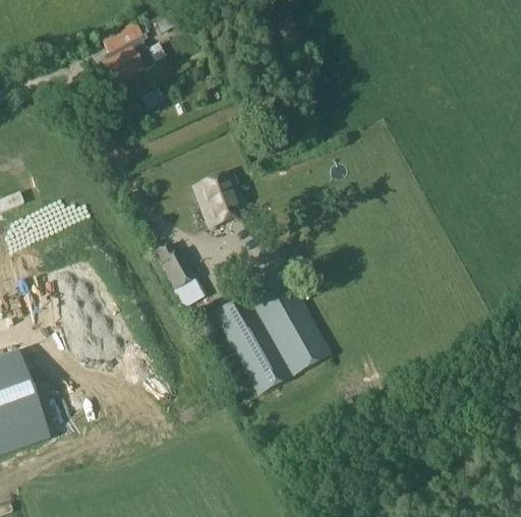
[(153,16),(157,24),(161,32),(190,16),(182,1),(153,16)]
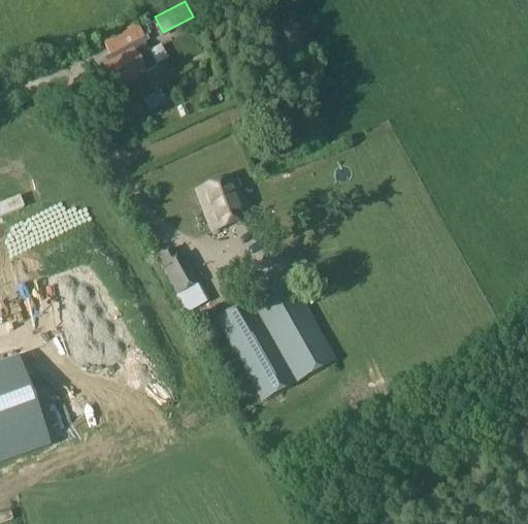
[(146,34),(150,32),(142,18),(135,21),(136,22),(101,39),(111,59),(104,63),(116,85),(157,64),(142,41),(149,37),(146,34)]
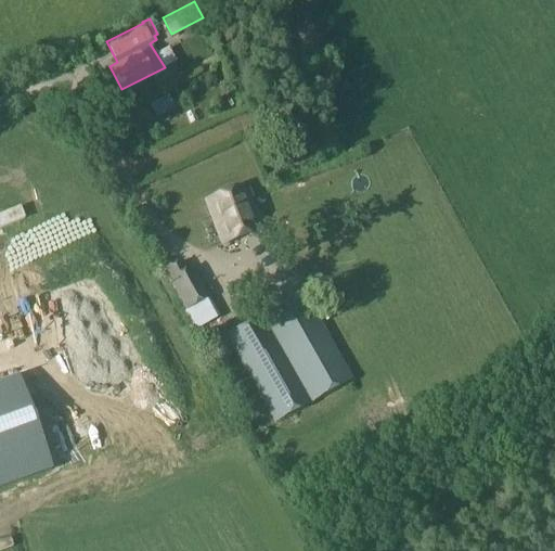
[(121,106),(154,90),(149,79),(116,97),(121,106)]
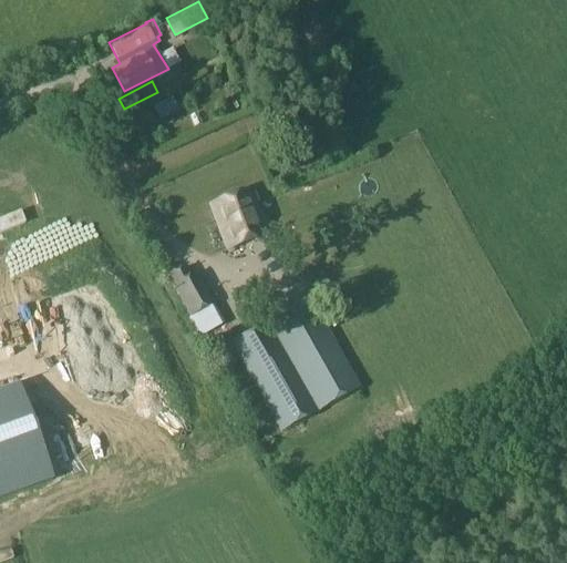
[(194,123),(202,120),(197,110),(189,113),(194,123)]
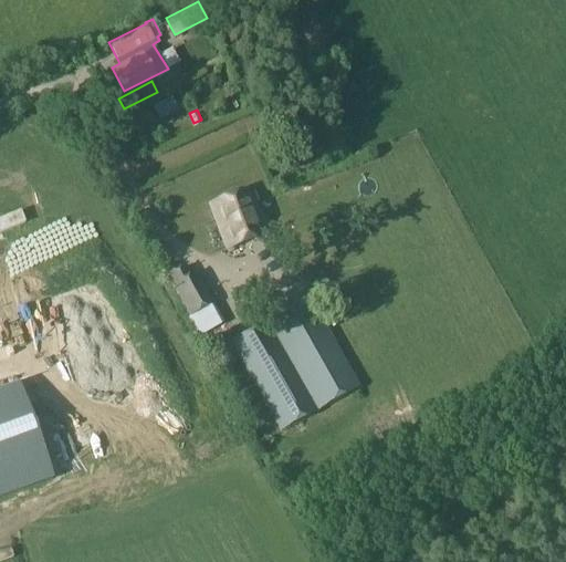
[(226,247),(268,230),(251,187),(209,203),(226,247)]
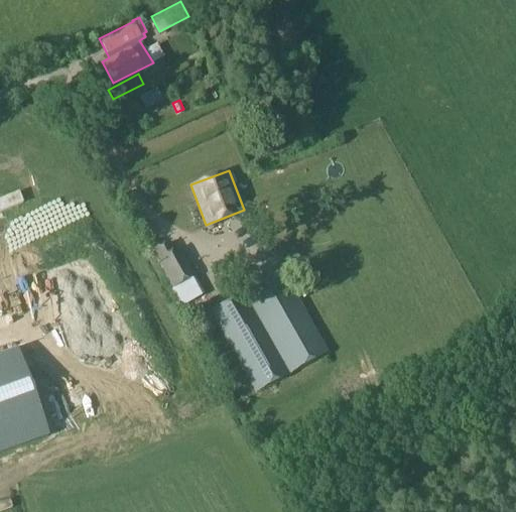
[(181,305),(205,292),(179,244),(172,248),(169,239),(151,248),(181,305)]
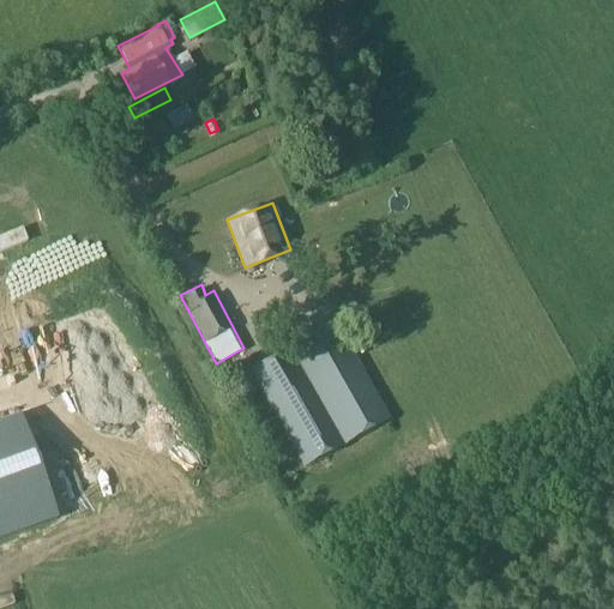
[(387,416),(335,320),(254,369),(312,462),(387,416)]
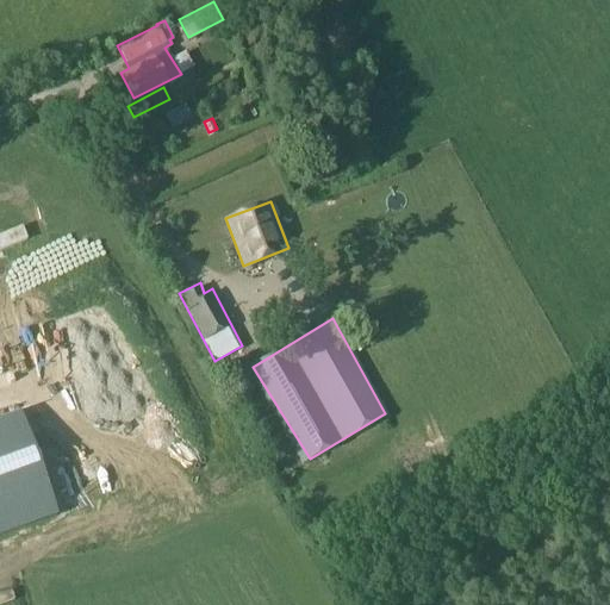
[(20,410),(0,417),(0,531),(58,509),(20,410)]
